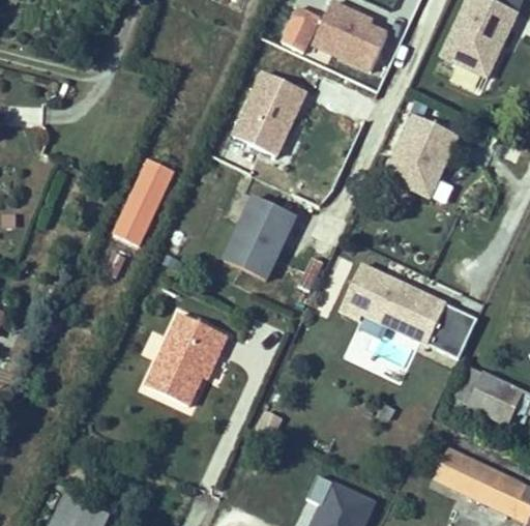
[(487,76),(518,10),(496,0),(465,0),(441,54),(487,76)]
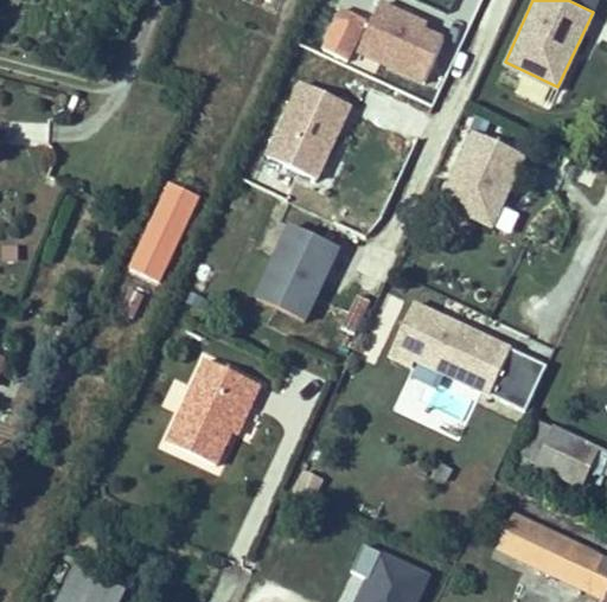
[(366,17),(343,6),(324,46),(347,58),(366,17)]
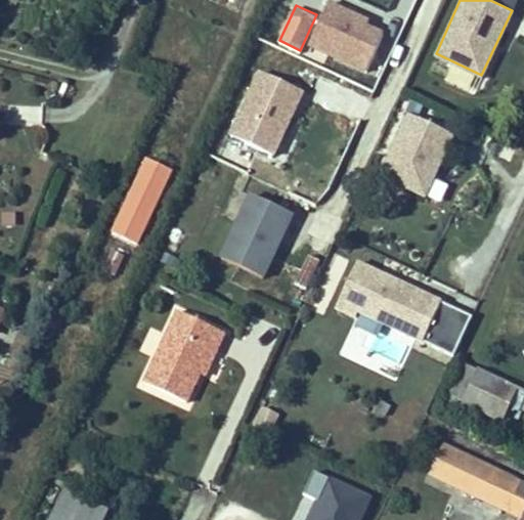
[(303,89),(261,70),(231,133),(273,153),(303,89)]
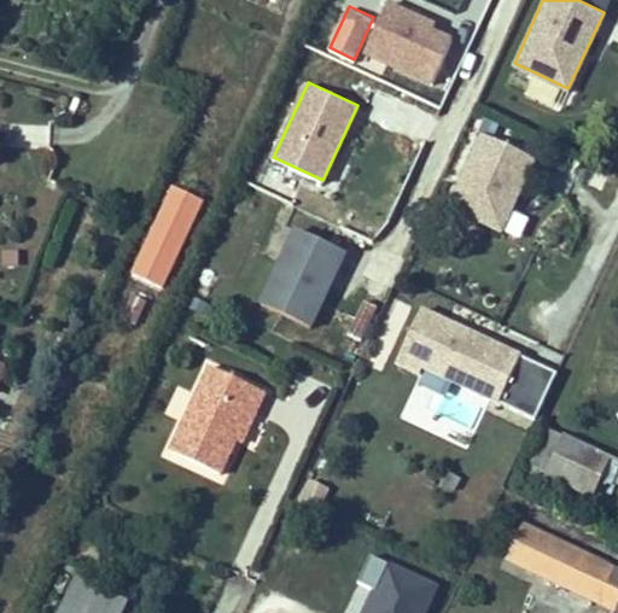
[(501,228),(535,156),(483,132),(449,204),(501,228)]
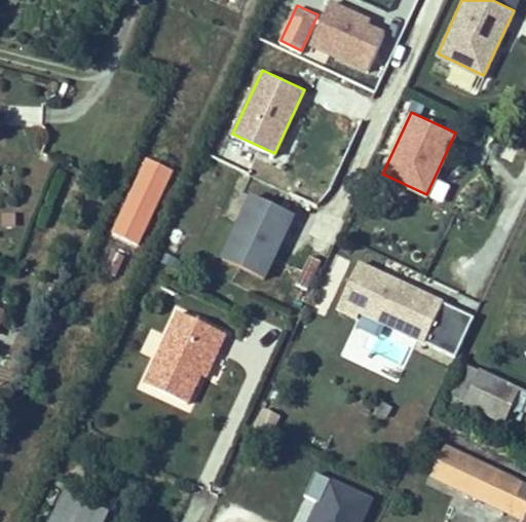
[(147,156),(113,230),(138,243),(173,168),(147,156)]
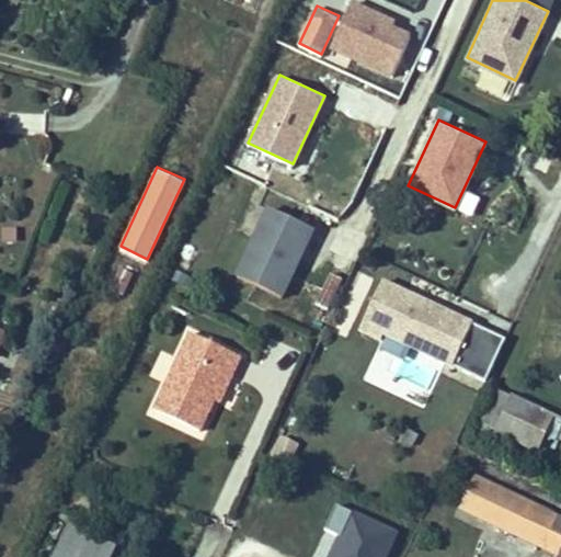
[(313,227),(268,206),(238,273),(282,295),(313,227)]
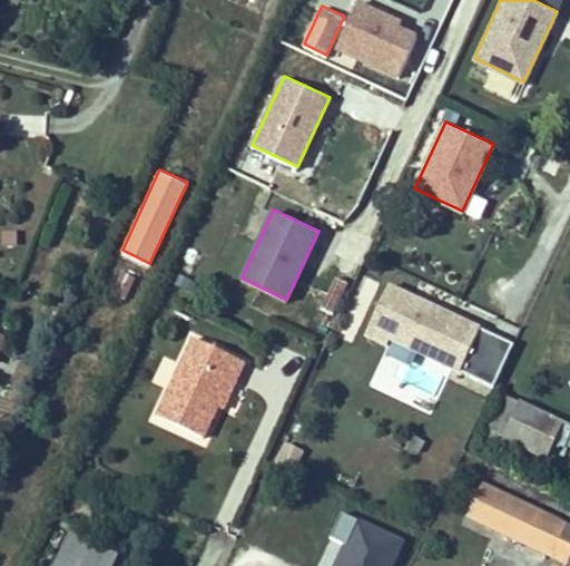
[(340,308),(346,276),(332,273),(325,304),(340,308)]
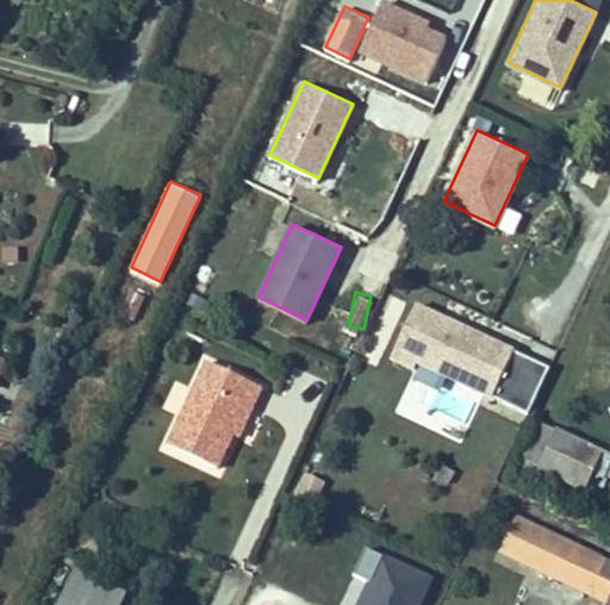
[(492,395),(515,349),(453,320),(450,326),(442,323),(446,316),(417,303),(392,355),(415,366),(418,360),(492,395)]
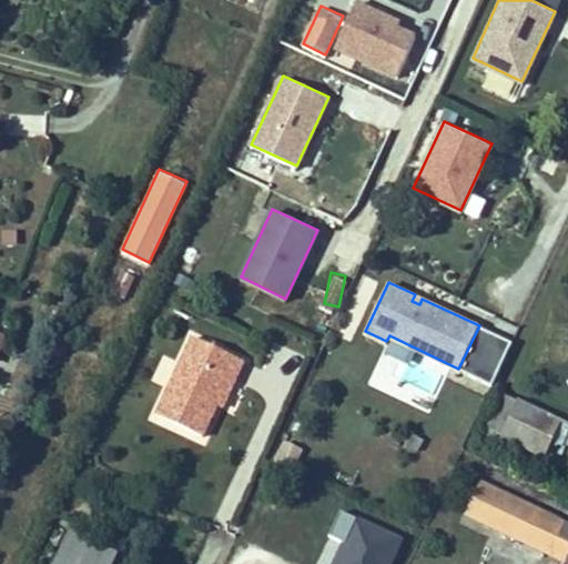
[(422,299),(415,294),(412,301),(419,304),(422,299)]
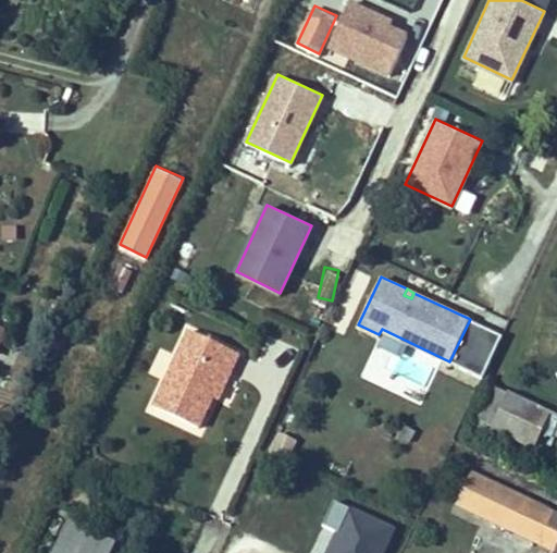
[(502,334),(470,319),(449,361),(482,377),(502,334)]
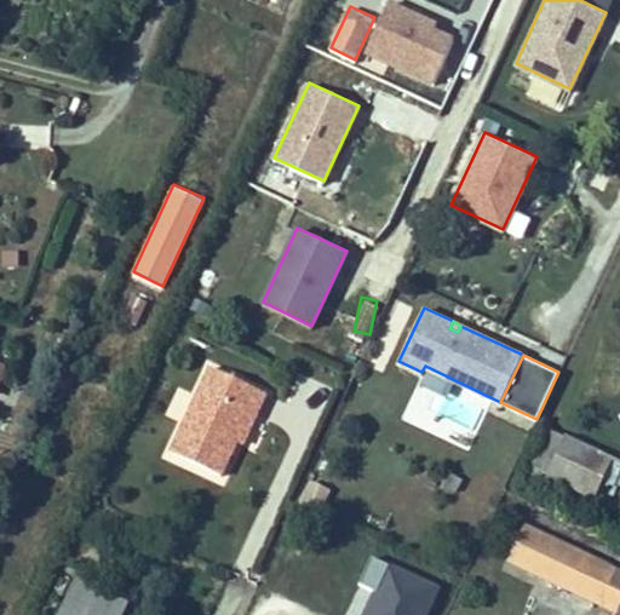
[(265,390),(211,365),(171,449),(220,472),(236,440),(251,409),(256,412),(265,390)]
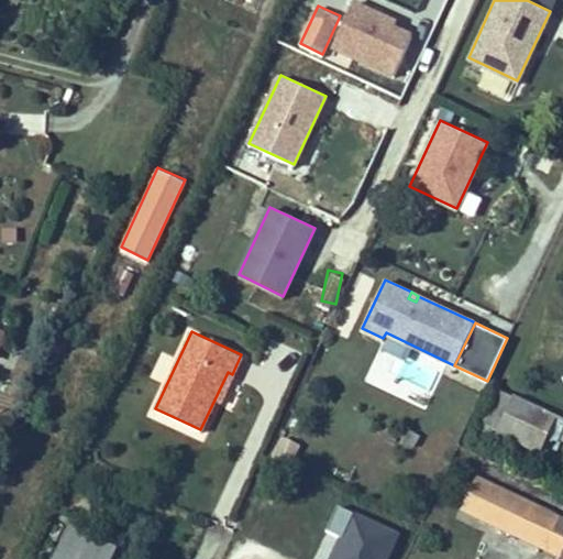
[(220,402),(232,374),(228,372),(214,399),(220,402)]
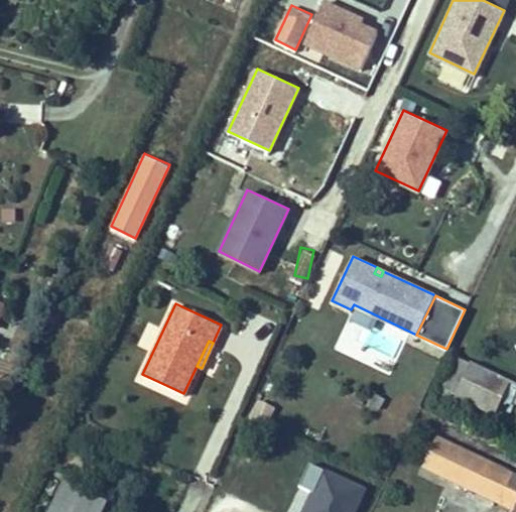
[(453,398),(471,361),(457,355),(439,392),(453,398)]
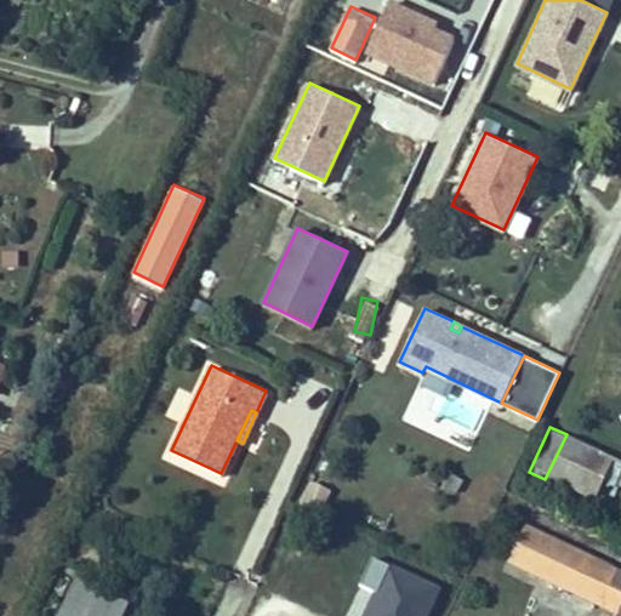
[(594,495),(613,456),(567,434),(547,473),(594,495)]
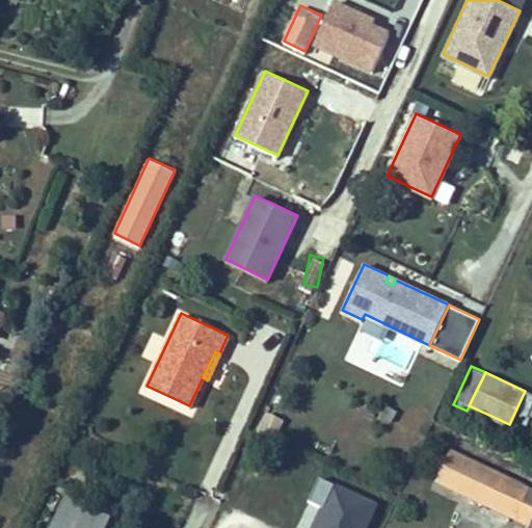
[(531,390),(529,389),(514,417),(524,422),(531,405),(531,390)]
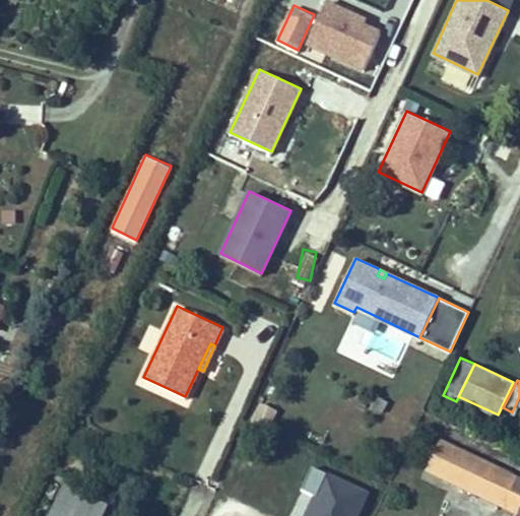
[(513,472),(442,439),(428,468),(498,502),(513,472)]
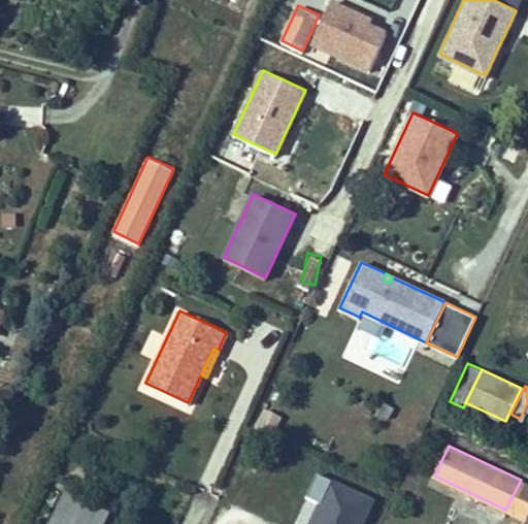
[(316,472),(304,495),(318,501),(307,523),(360,523),(372,499),(316,472)]
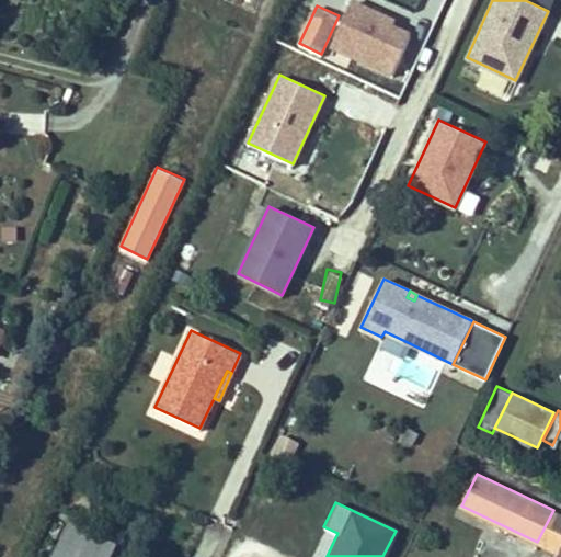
[(537,542),(558,552),(560,545),(560,513),(553,510),(537,542)]
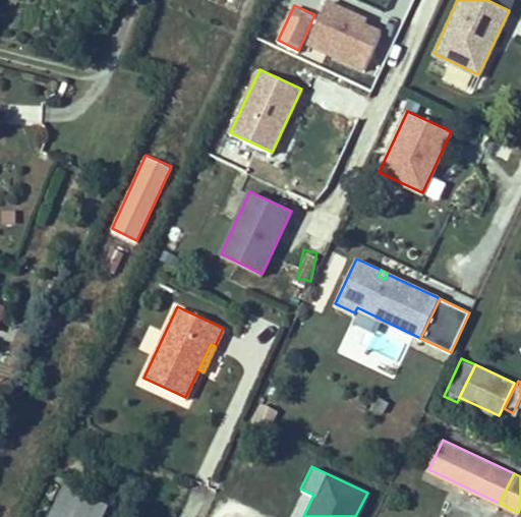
[(101,516),(107,504),(65,485),(51,516),(101,516)]
